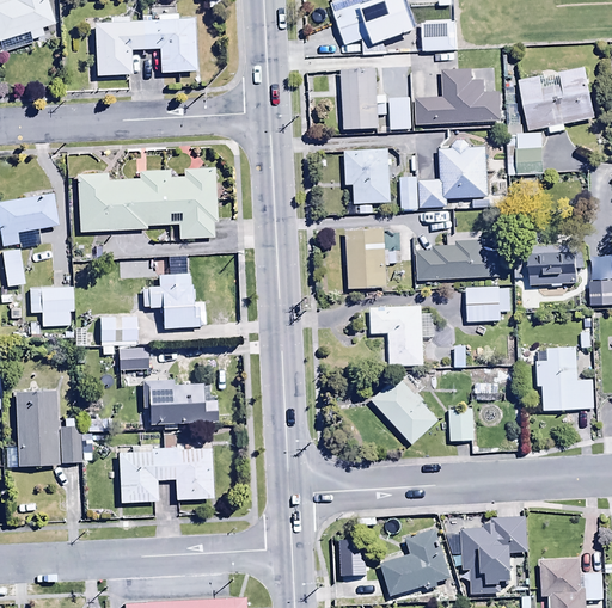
[(56,23),(47,0),(0,0),(0,40),(4,50),(46,36),(43,28),(56,23)]
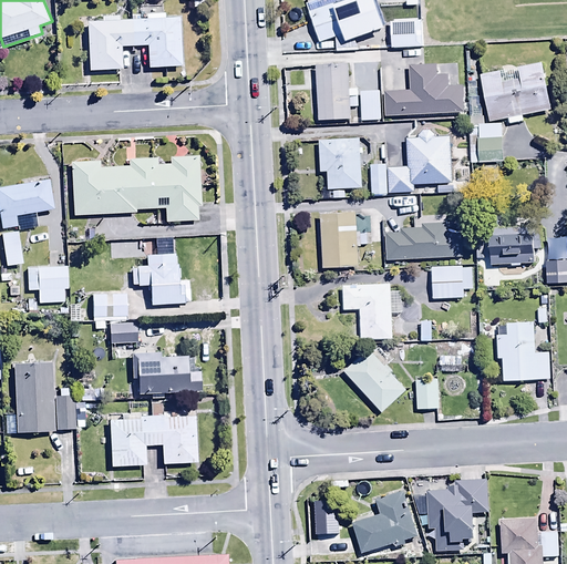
[(358,38),(388,27),(377,0),(349,0),(343,2),(342,0),(315,0),(307,3),(320,41),(337,36),(337,50),(358,49),(358,38)]
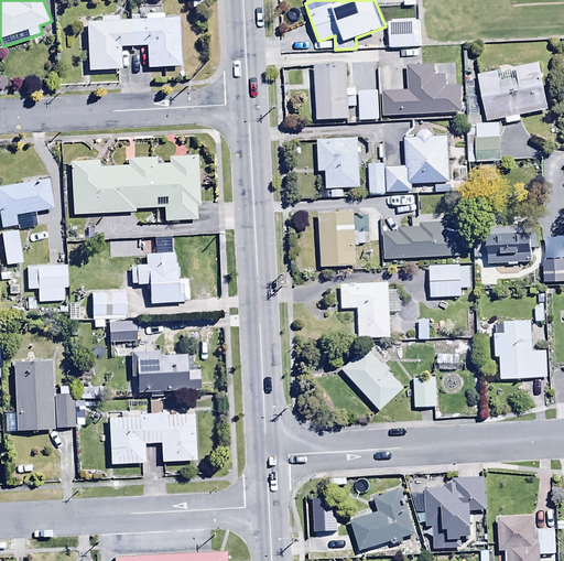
[(390,21),(391,46),(422,45),(421,12),(405,13),(407,20),(390,21)]
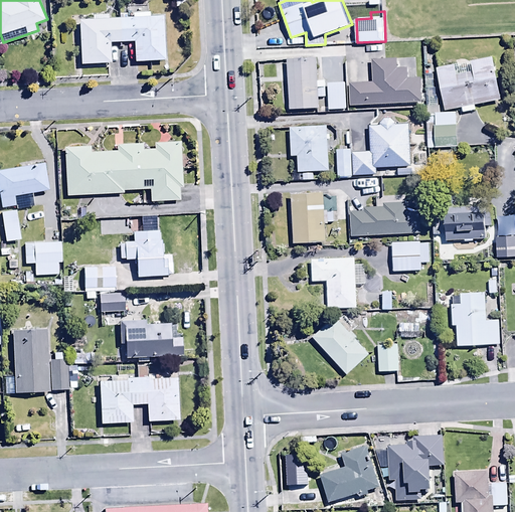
[(166,59),(164,16),(150,16),(150,12),(134,13),(134,17),(130,17),(130,12),(119,12),(119,17),(109,18),(109,14),(94,15),(94,19),(79,19),(81,63),(112,62),(111,42),(135,41),(136,60),(166,59)]
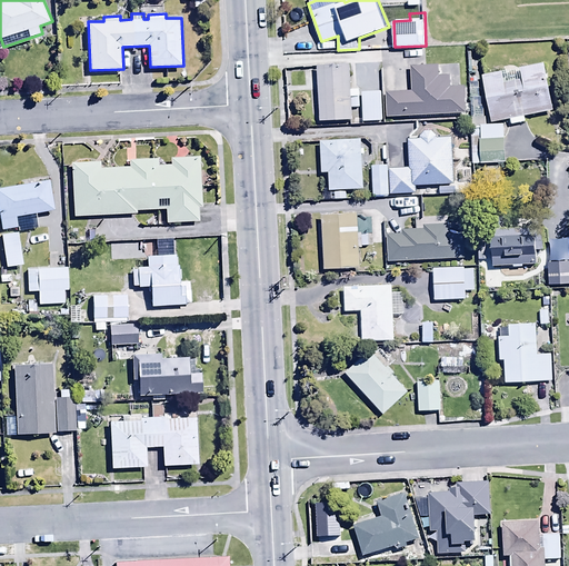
[(386,90),(387,116),(466,112),(465,86),(449,87),(449,76),(440,76),(440,62),(410,65),(411,89),(386,90)]
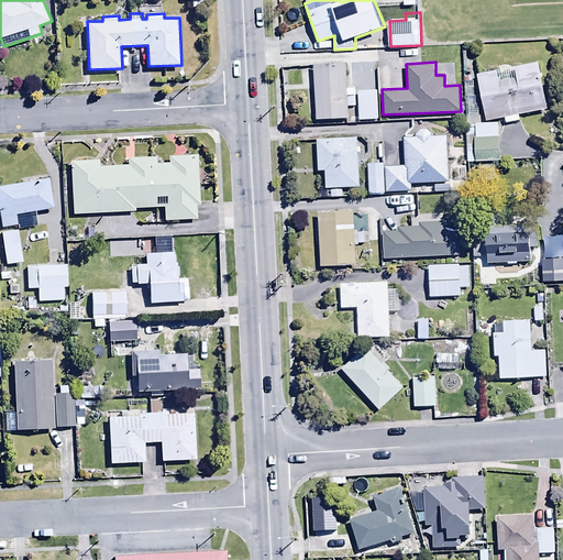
[(537,62),(477,74),(487,121),(506,118),(507,123),(520,120),(519,116),(547,110),(537,62)]
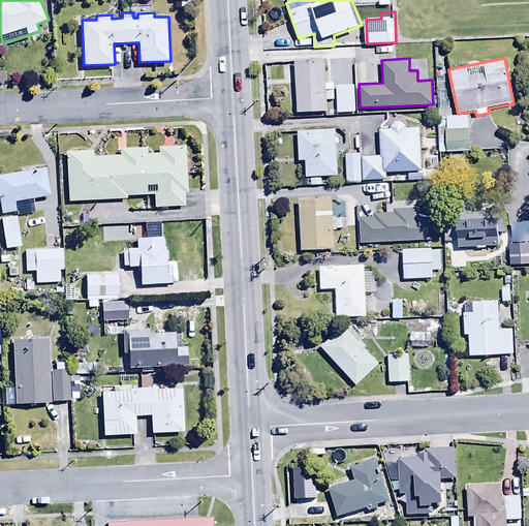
[(324,60),(294,61),(297,113),(328,111),(324,60)]
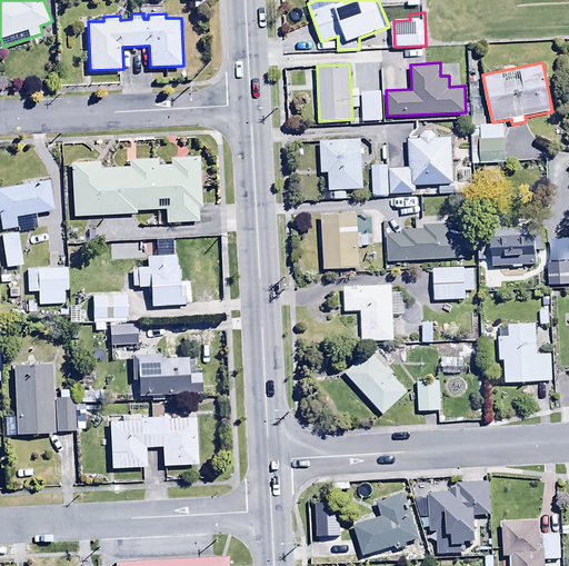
[(382,90),(362,90),(363,120),(382,120),(382,90)]
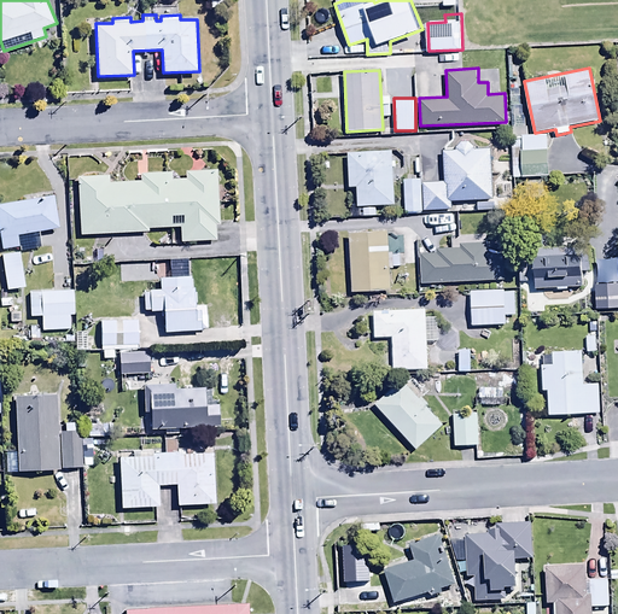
[(548,175),(548,134),(522,134),(522,175),(548,175)]
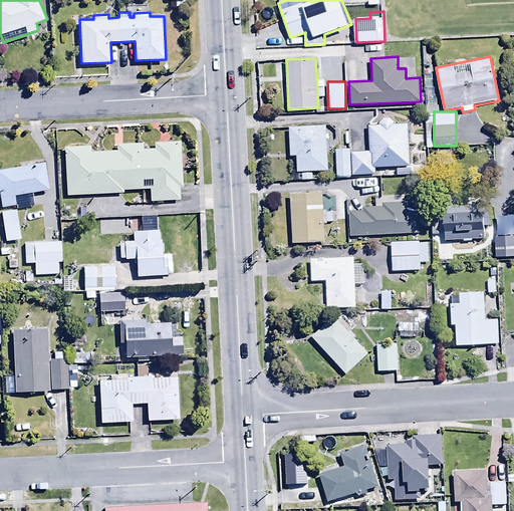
[(368,151),(353,151),(353,174),(376,174),(376,167),(397,167),(397,175),(410,175),(409,123),(395,123),(395,121),(391,118),(383,118),(379,121),(379,124),(368,125),(368,151)]
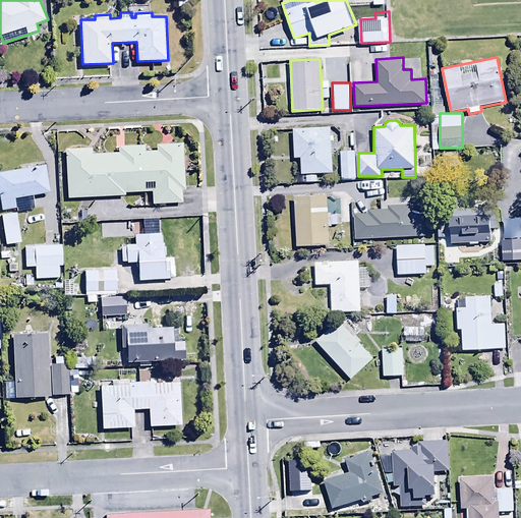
[(332,126),(295,127),(296,158),(302,158),(303,173),(306,173),(307,181),(317,181),(316,172),(333,172),(332,126)]
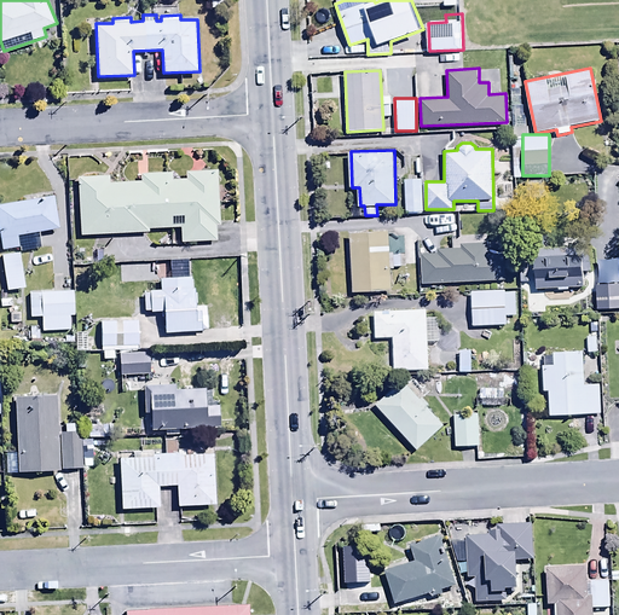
[(77,177),(80,235),(149,232),(149,228),(179,227),(180,242),(215,241),(215,225),(219,225),(218,169),(185,170),(185,179),(172,180),(172,172),(142,173),(142,180),(110,181),(110,175),(77,177)]
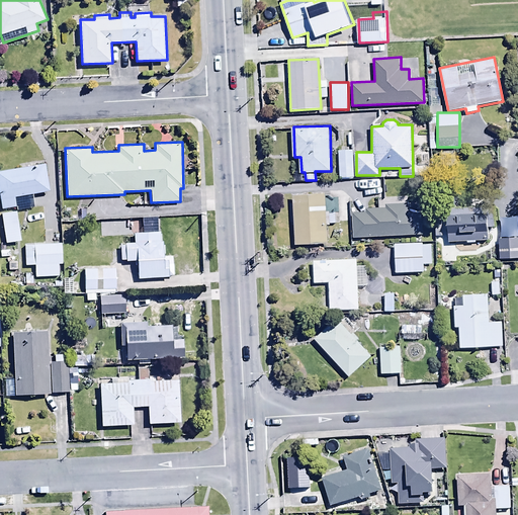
[(354,176),(354,149),(349,149),(349,145),(339,146),(339,177),(354,176)]
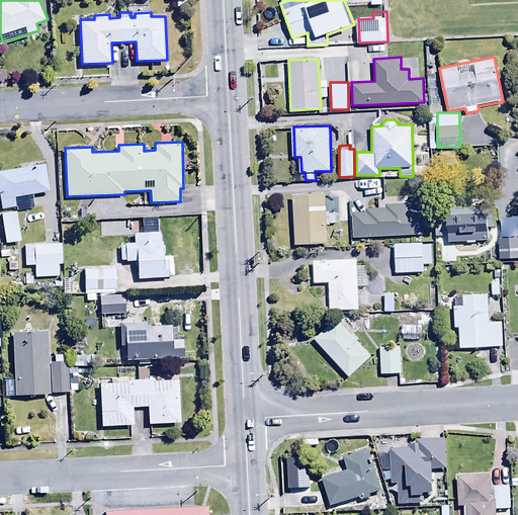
[(46,164),(0,170),(0,194),(2,208),(17,206),(15,196),(50,190),(46,164)]
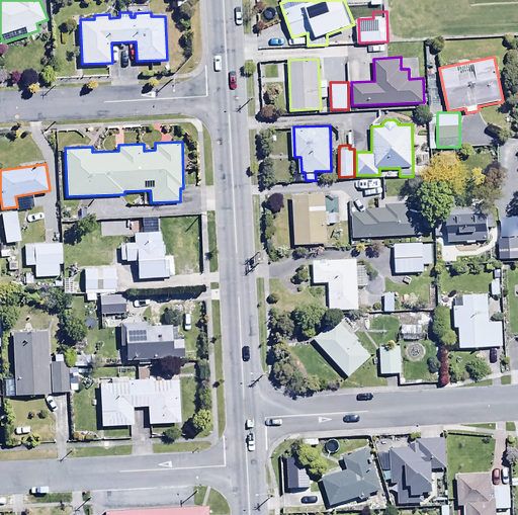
[(325,193),(292,194),(295,246),(328,244),(325,193)]
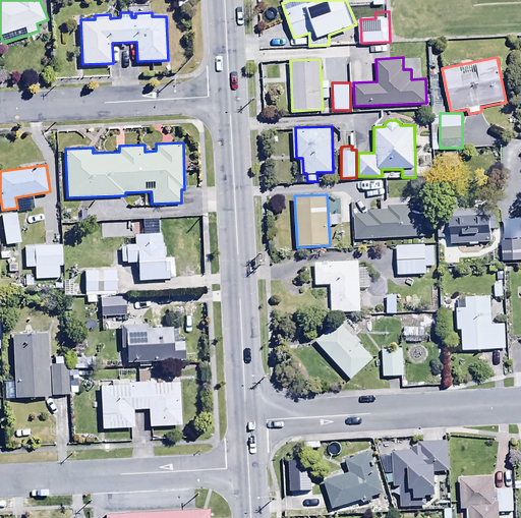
[(355,213),(356,238),(426,235),(425,213),(412,214),(411,203),(390,204),(390,208),(368,209),(369,213),(355,213)]
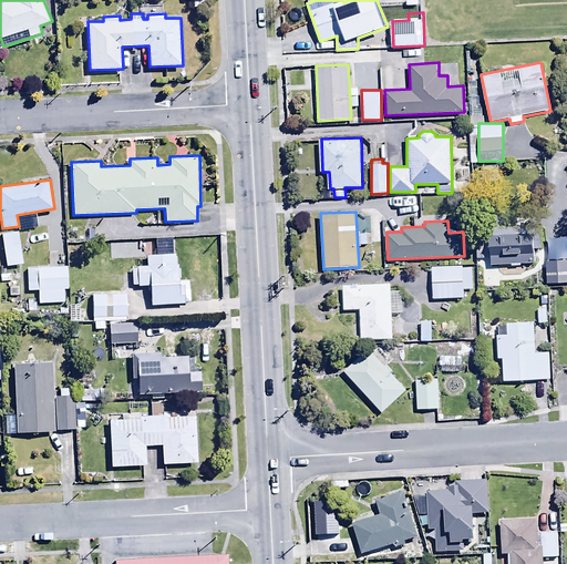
[(542,226),(490,227),(491,264),(536,264),(536,250),(542,250),(542,226)]
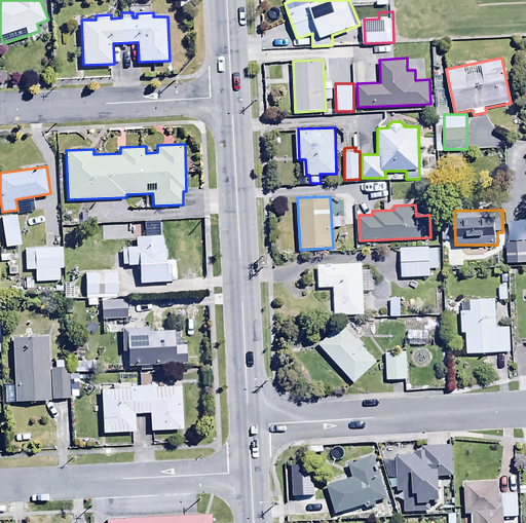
[(17,214),(2,216),(6,247),(22,245),(17,214)]
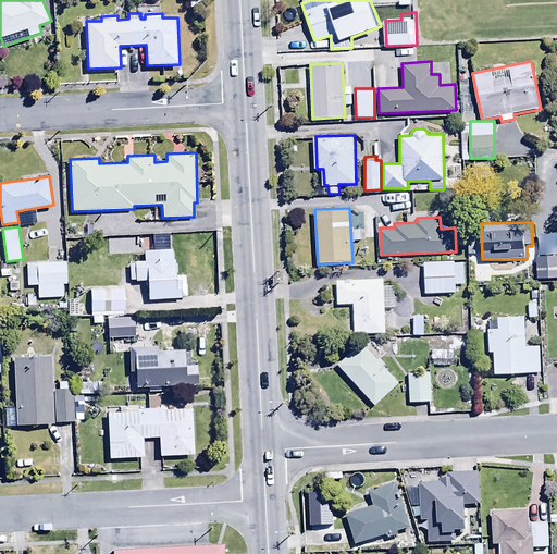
[(148,281),(148,299),(183,298),(182,280),(176,280),(176,259),(173,259),(172,249),(170,249),(170,233),(152,233),(153,250),(145,250),(145,262),(130,263),(131,279),(136,279),(136,281),(148,281)]
